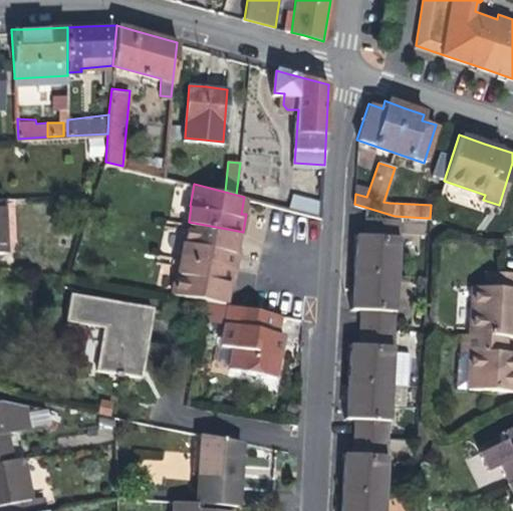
[(290,207),(320,210),(321,194),(291,192),(290,207)]
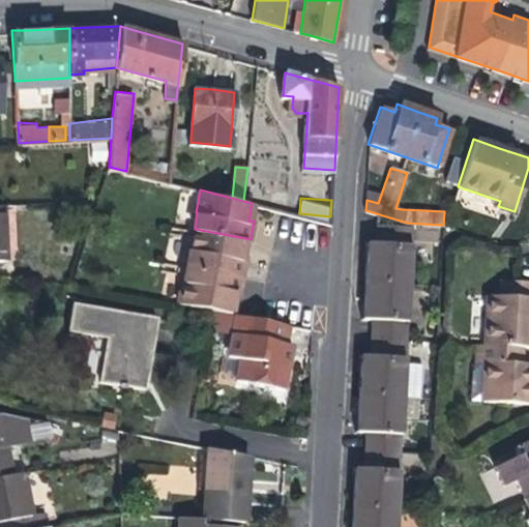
[(395,526),(409,281),(411,243),(403,243),(404,224),(376,222),(375,242),(365,242),(365,252),(364,277),(362,306),(362,317),(371,317),(369,354),(360,354),(360,360),(357,418),(357,429),(365,430),(364,448),(363,466),(355,465),(354,478),(352,526),(395,526)]
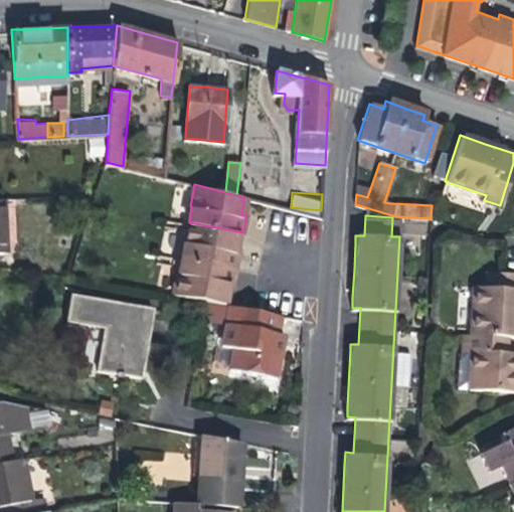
[(410,220),(410,230),(419,230),(419,220),(410,220)]
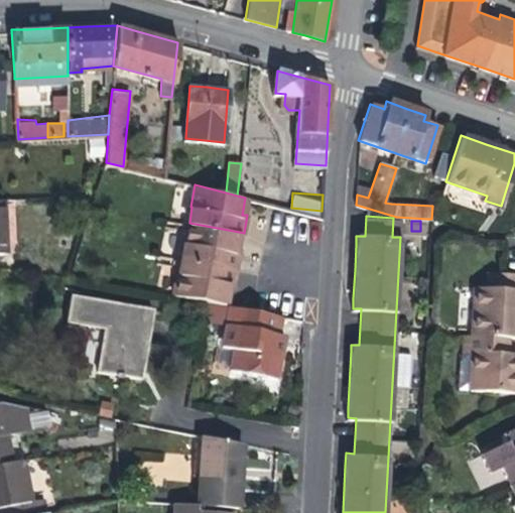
[(237,244),(239,232),(189,223),(187,223),(183,243),(185,244),(182,257),(237,267),(240,251),(236,251),(237,244)]
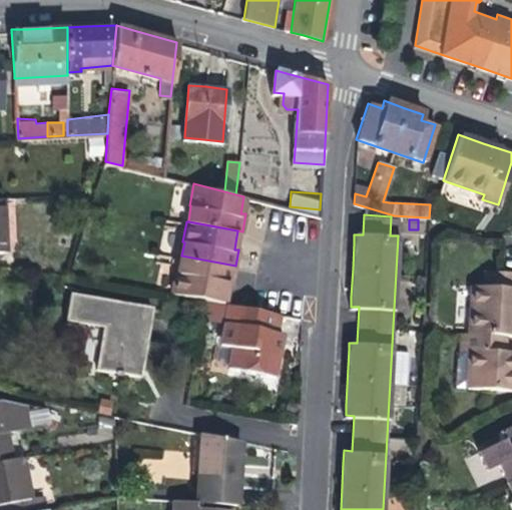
[(232,286),(235,266),(181,256),(178,275),(176,275),(173,292),(225,301),(227,291),(228,285),(232,286)]
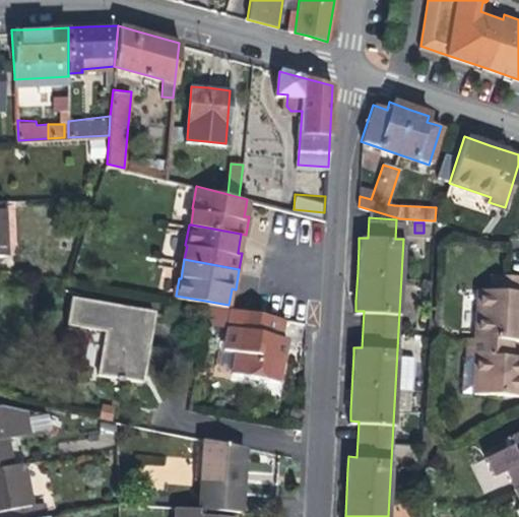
[(479,289),(477,336),(508,338),(518,338),(518,273),(505,273),(492,272),(492,291),(479,289)]
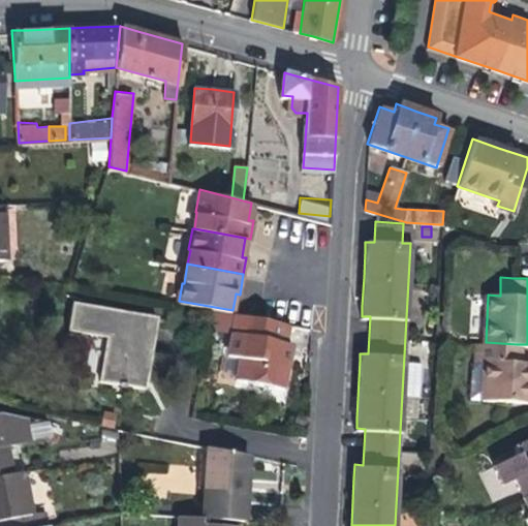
[(73,301),(69,328),(107,335),(99,378),(137,385),(138,379),(144,353),(149,353),(157,316),(73,301)]
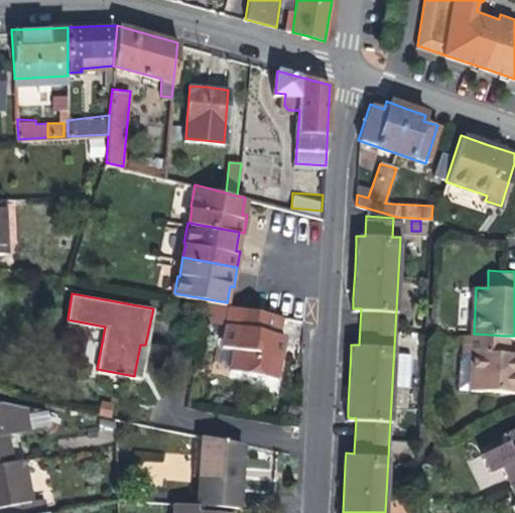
[(280,347),(283,332),(275,331),(279,312),(233,304),(225,346),(238,349),(234,369),(281,378),(287,348),(280,347)]
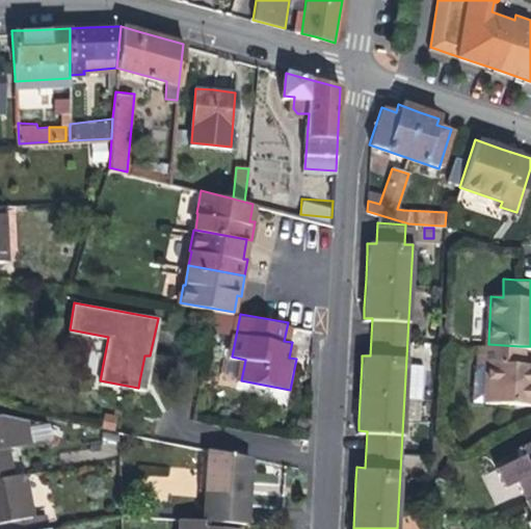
[(289,358),(296,359),(298,343),(292,342),(289,358)]
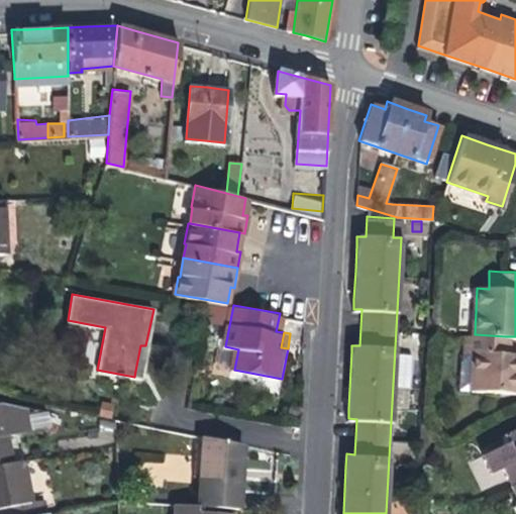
[(515,351),(505,351),(505,336),(475,334),(466,333),(465,349),(474,350),(472,390),(515,392),(515,351)]
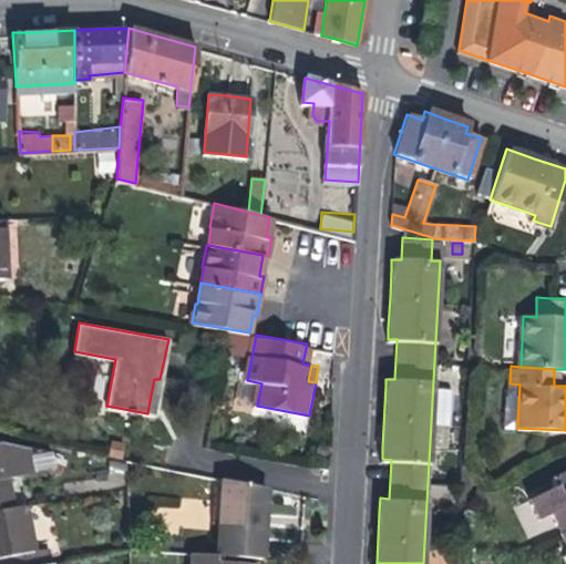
[(440,383),(439,422),(452,422),(453,383),(440,383)]
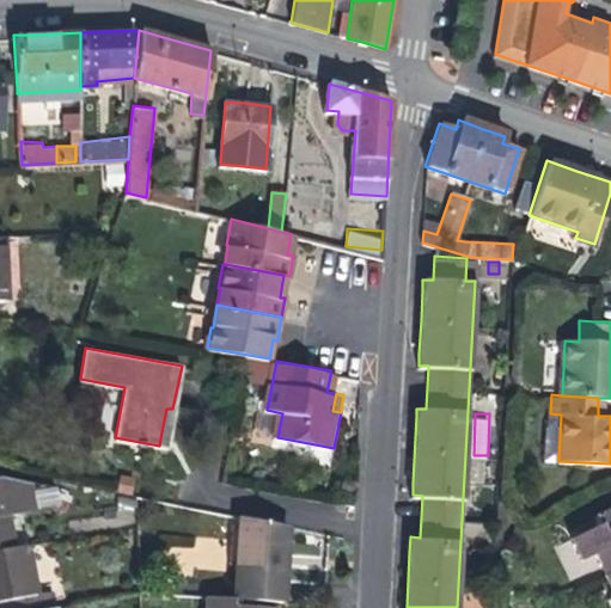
[(0,547),(13,545),(0,474),(0,547)]
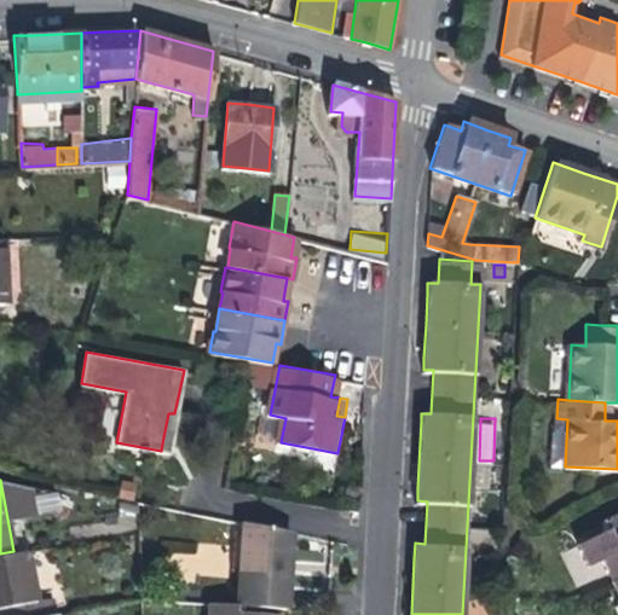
[(38,506),(58,511),(62,492),(41,488),(38,506)]
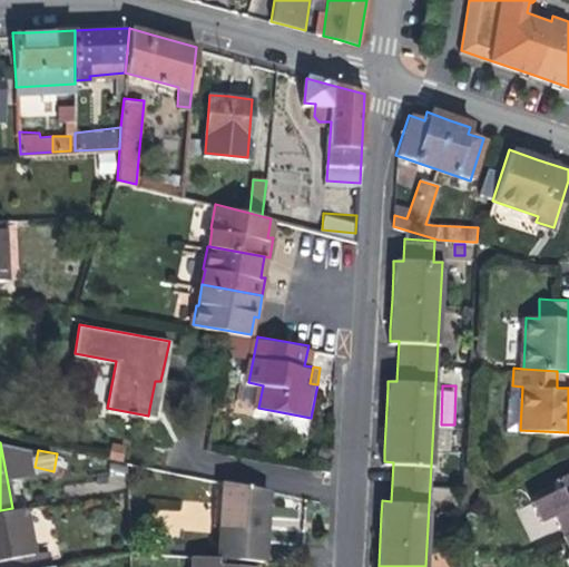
[(552,517),(562,536),(568,533),(568,472),(556,479),(560,488),(530,501),(540,522),(552,517)]
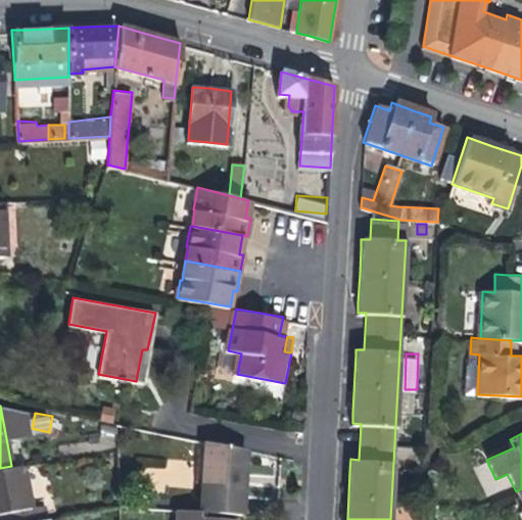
[(204,439),(202,509),(243,511),(245,482),(246,447),(204,439)]
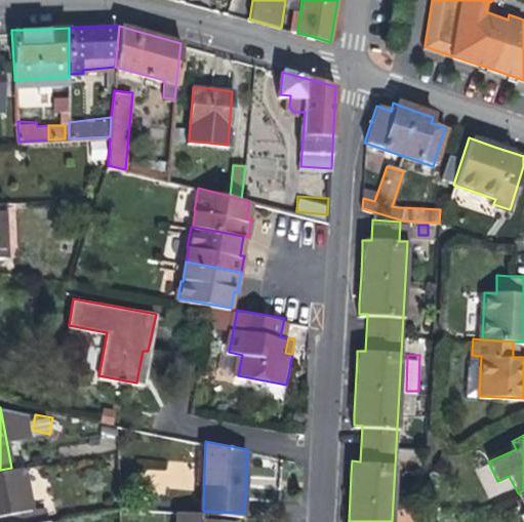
[(0,521),(38,521),(47,520),(45,507),(32,509),(24,466),(11,468),(0,470),(0,521)]
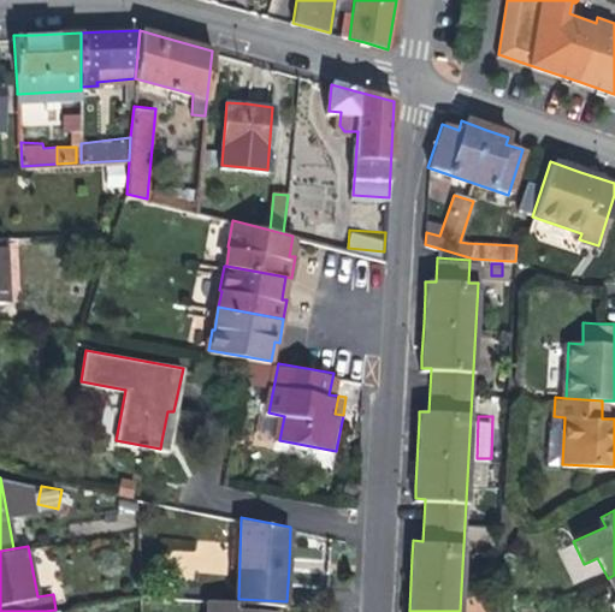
[(205,611),(277,611),(277,610),(237,606),(238,599),(206,596),(205,611)]
